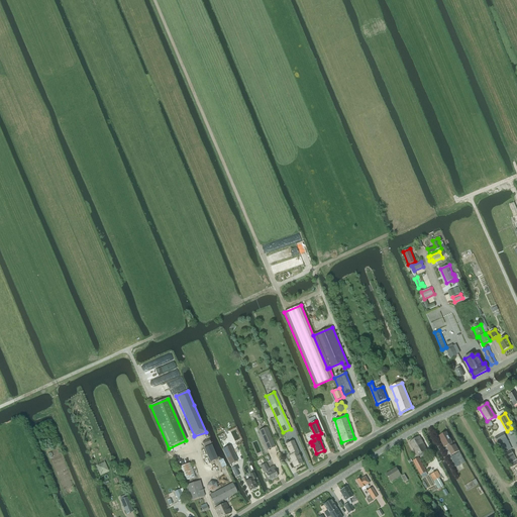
[(273,443),(267,428),(260,431),(266,446),(273,443)]
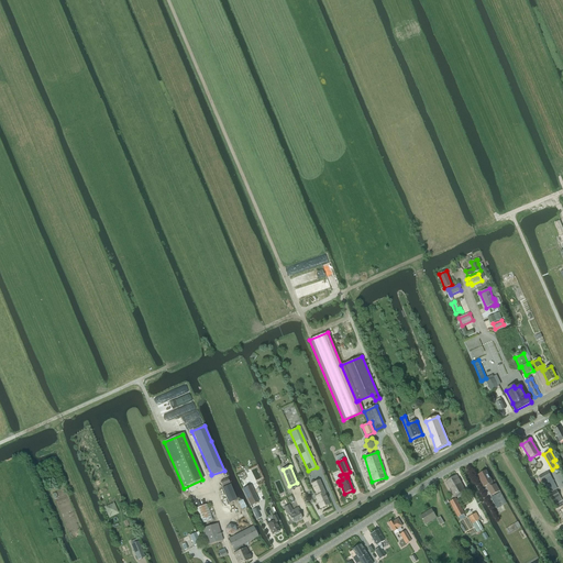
[(493,486),(492,483),(486,471),(478,475),(482,482),(482,483),(484,487),(486,486),(488,488),(487,489),(490,496),(499,492),(496,485),(493,486)]
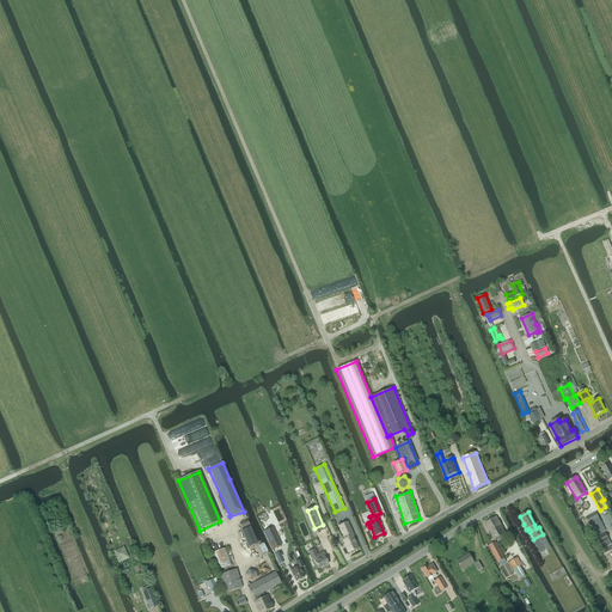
[(605,530),(595,512),(586,518),(589,524),(595,536),(605,530)]
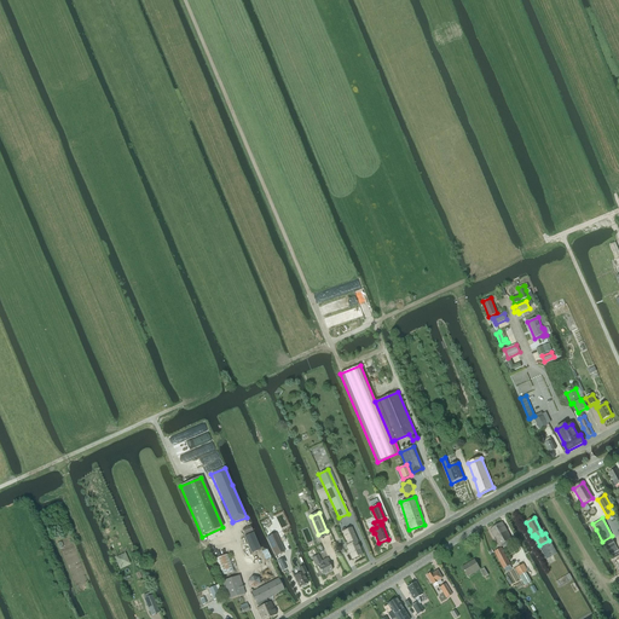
[(499,547),(512,539),(502,522),(490,530),(499,547)]
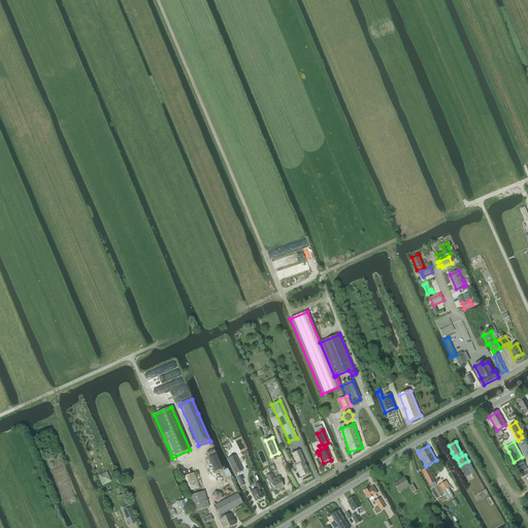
[(294,453),(294,451),(292,452),(292,454),(296,463),(294,463),(295,466),(300,477),(308,473),(304,462),(299,451),(294,453)]
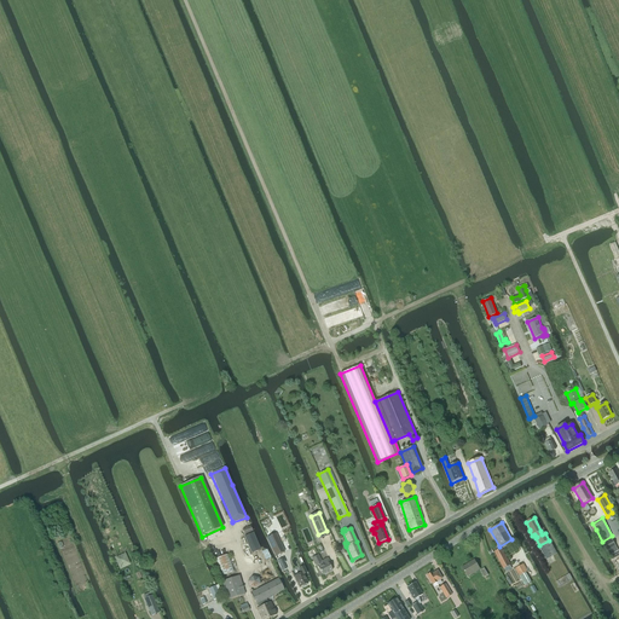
[(252,554),(260,550),(253,533),(244,537),(252,554)]
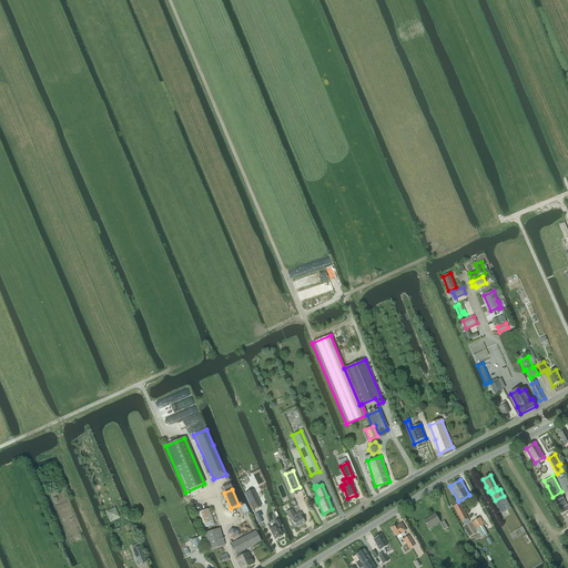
[(261,507),(253,490),(245,494),(253,510),(261,507)]
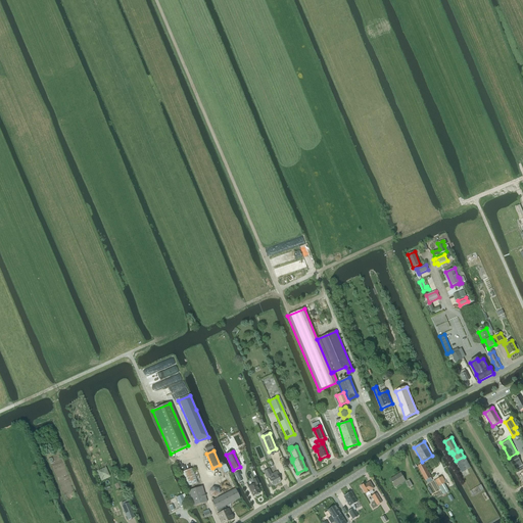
[(515,469),(522,465),(517,456),(510,460),(515,469)]
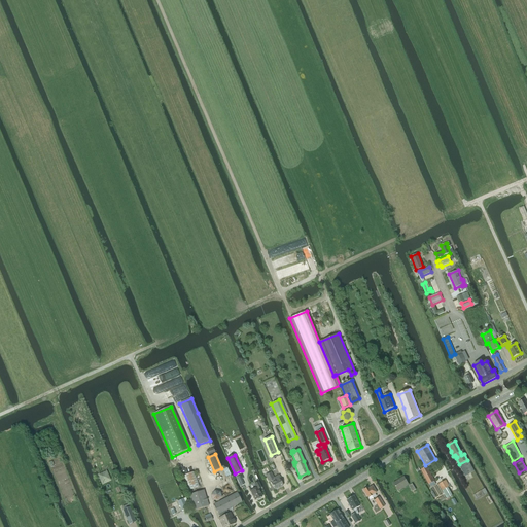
[(464,476),(473,470),(467,461),(458,465),(464,476)]
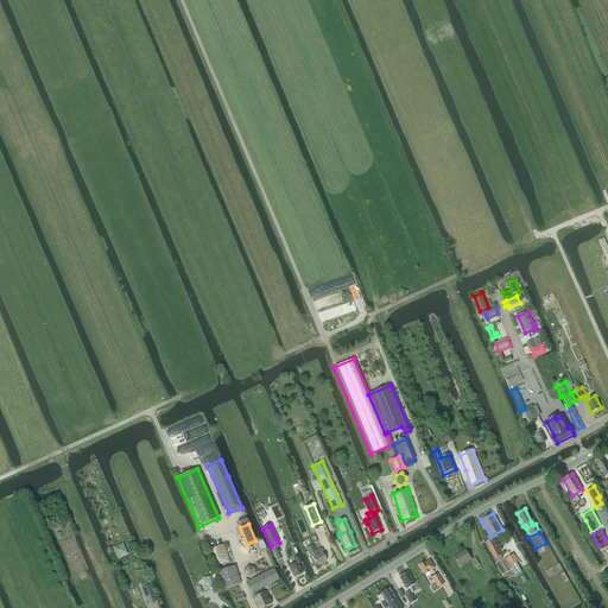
[(495,559),(501,556),(493,540),(492,539),(486,543),(495,559)]
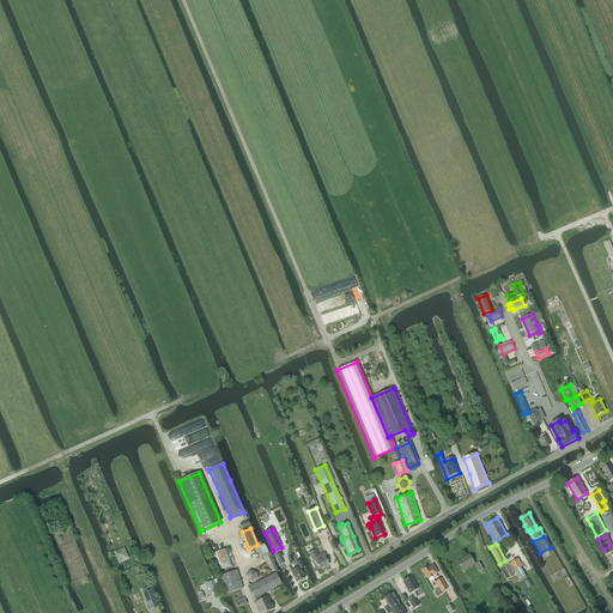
[(225,547),(213,552),(219,570),(231,565),(225,547)]
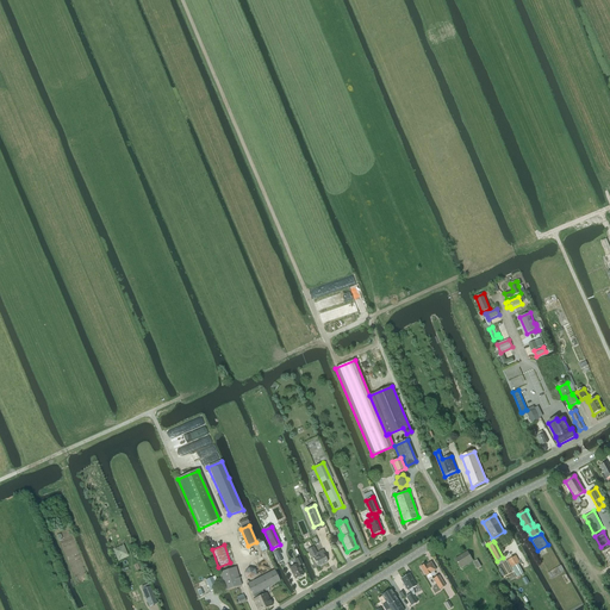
[(118,561),(129,556),(124,546),(113,551),(118,561)]
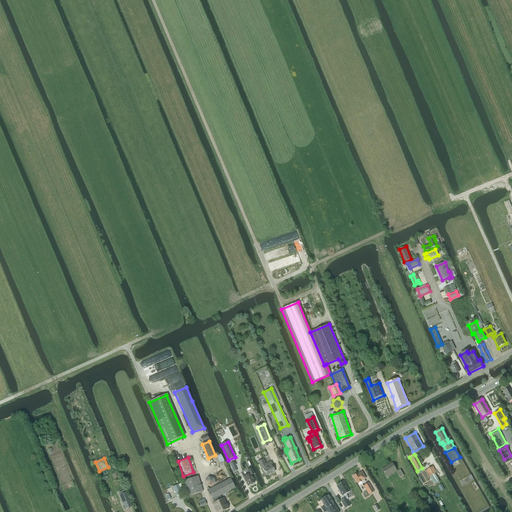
[(265,464),(263,459),(258,462),(261,468),(262,467),(267,476),(275,472),(272,467),(273,466),(271,462),(265,464)]
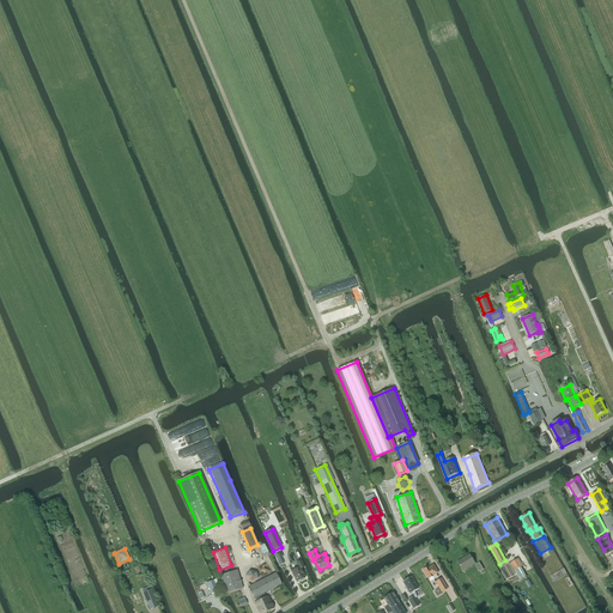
[(463,571),(475,564),(469,554),(457,562),(463,571)]
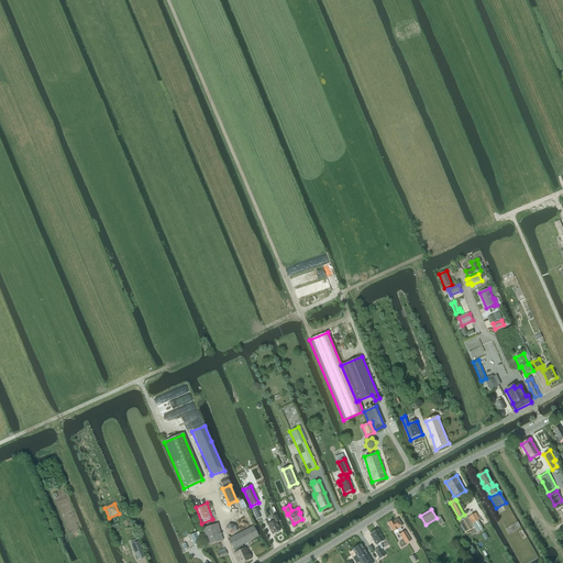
[(468,517),(477,533),(479,531),(483,530),(477,521),(479,519),(476,512),(468,517)]
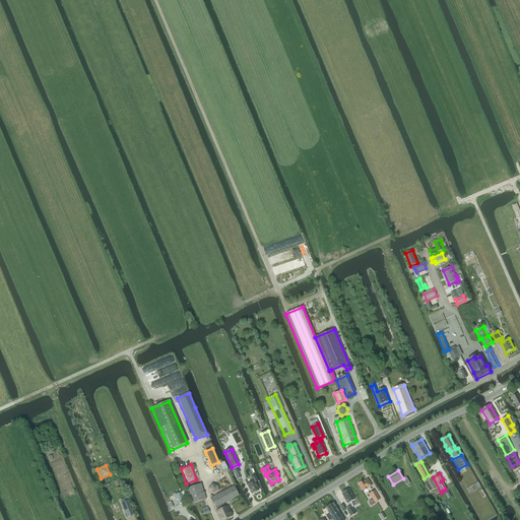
[(255,475),(251,477),(253,481),(247,484),(252,494),(259,491),(255,482),(258,481),(255,475)]
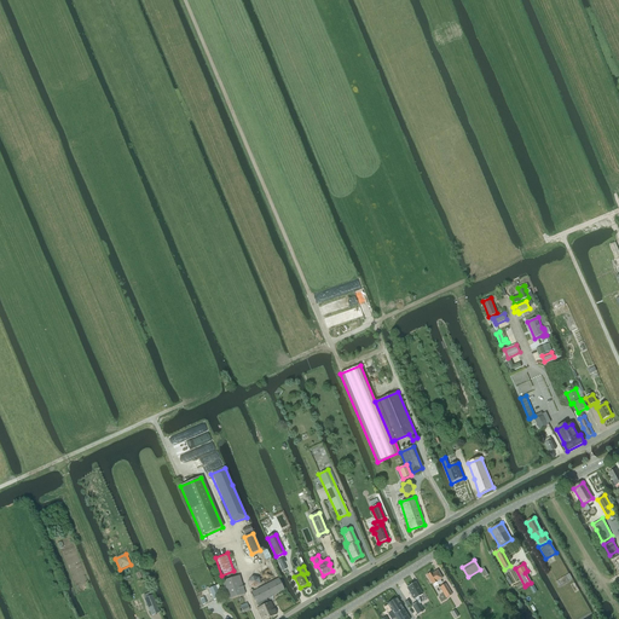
[(440,580),(443,579),(438,571),(432,574),(432,573),(427,576),(433,585),(437,583),(438,585),(441,583),(440,580)]
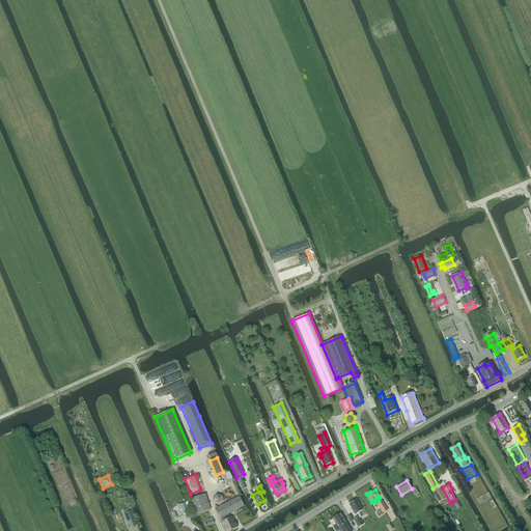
[(488,492),(487,493),(477,499),(479,503),(491,497),(488,492)]
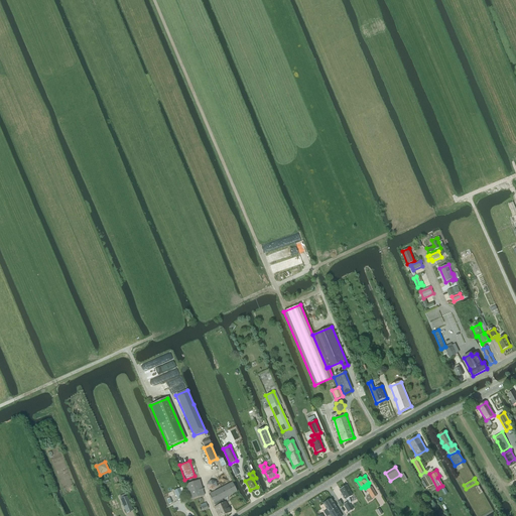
[(200,480),(194,482),(184,485),(189,500),(194,499),(205,496),(200,480)]
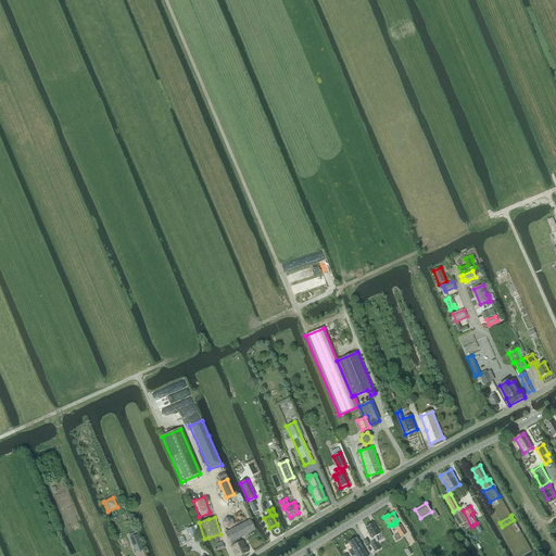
[(239,538),(255,530),(250,519),(225,532),(230,543),(230,542),(232,546),(230,547),(235,555),(239,555),(249,552),(243,541),(241,542),(239,538)]
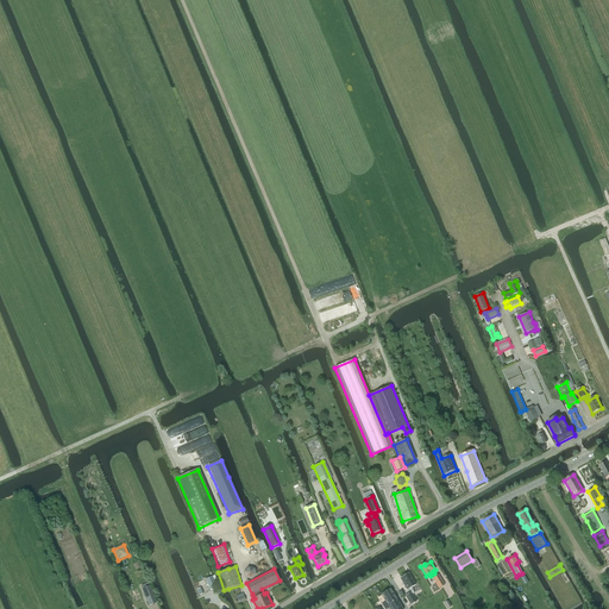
[(414,594),(412,588),(415,585),(408,573),(400,578),(407,590),(409,594),(410,592),(412,595),(414,594)]
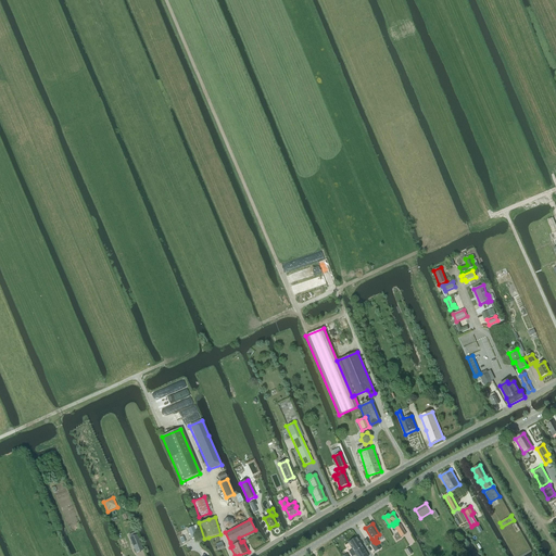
[(405,534),(400,525),(394,527),(401,538),(405,534)]
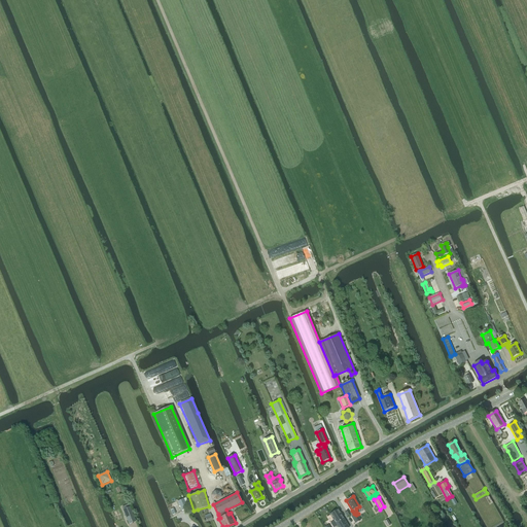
[(181,512),(187,508),(183,499),(178,501),(181,512)]
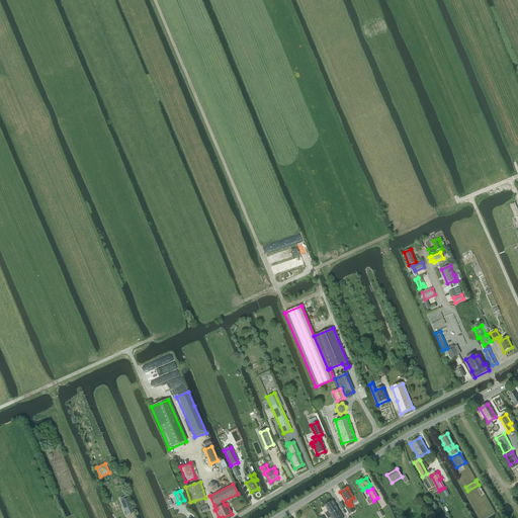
[(127,499),(120,502),(126,515),(134,513),(127,499)]
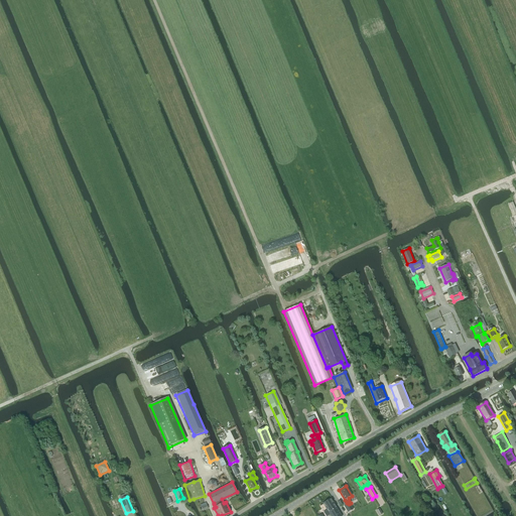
[(329,513),(336,508),(331,499),(323,504),(327,510),(324,513),(326,515),(328,515),(330,515),(329,513)]
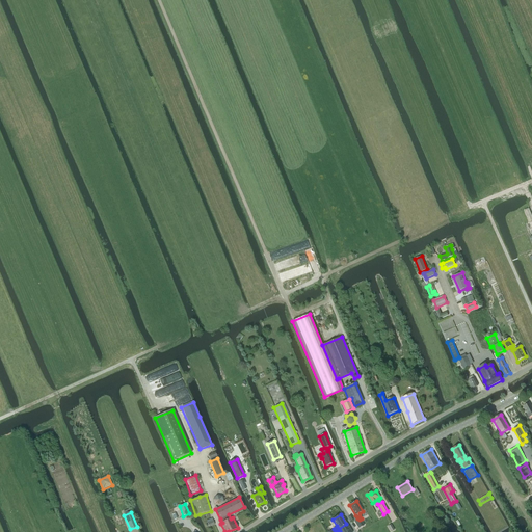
[(360,520),(358,517),(357,519),(353,521),(358,529),(364,526),(360,520)]
